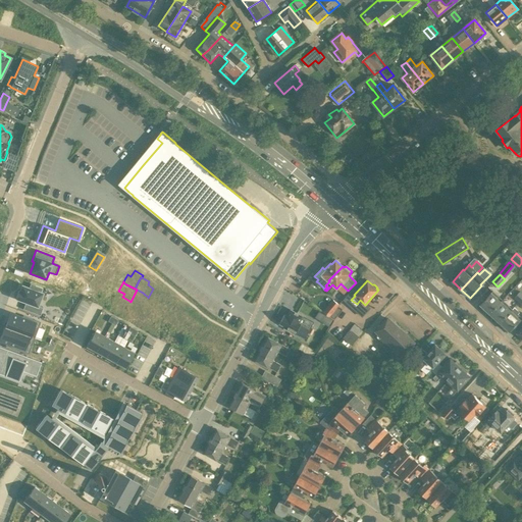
[(16,297),(15,298),(30,304),(27,311),(40,315),(43,308),(37,306),(42,294),(40,293),(42,289),(31,284),(29,289),(21,285),(19,291),(18,291),(16,297)]
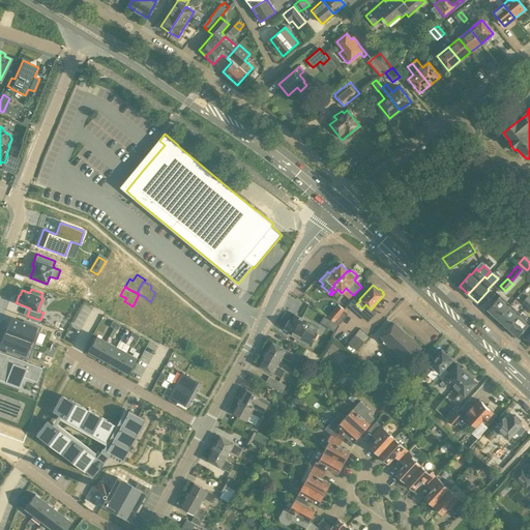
[(131,305),(130,308),(140,314),(143,307),(146,310),(150,301),(147,299),(145,297),(139,294),(135,302),(133,306),(131,305)]
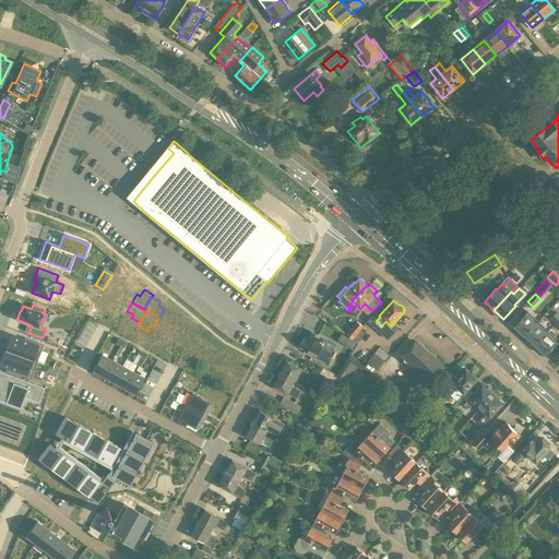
[(514,326),(525,336),(537,322),(526,312),(514,326)]
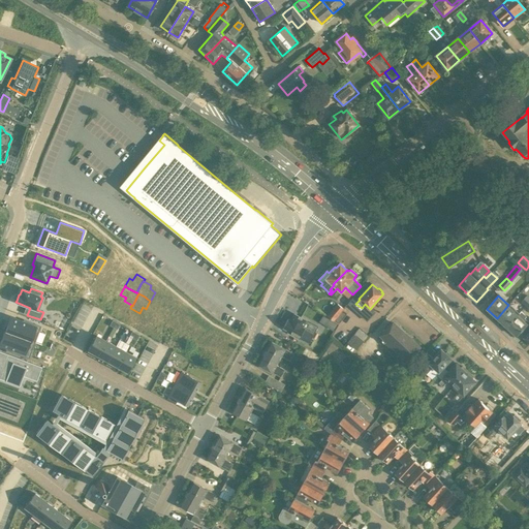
[(334,321),(343,311),(345,309),(338,304),(328,316),(334,321)]
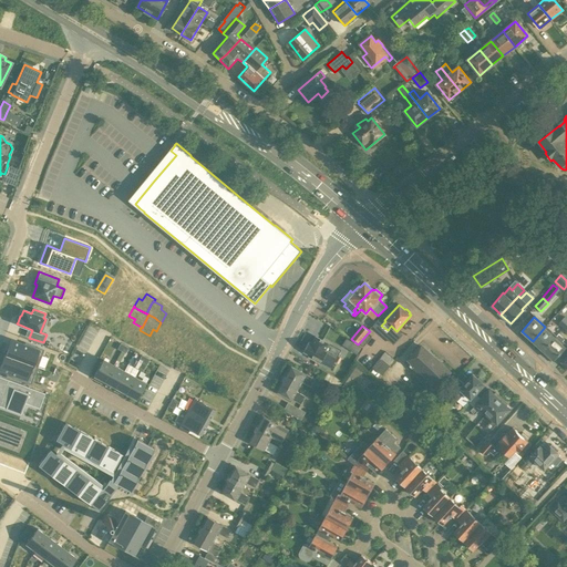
[(547,326),(545,327),(533,341),(544,351),(556,337),(552,332),(554,331),(553,329),(549,326),(547,326)]
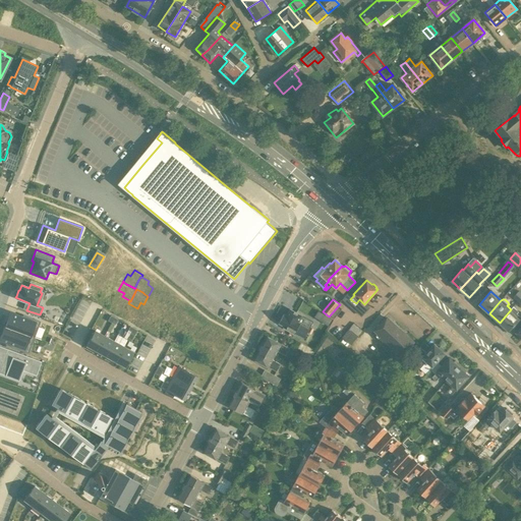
[(163,310),(163,311),(169,314),(172,315),(177,320),(182,311),(176,307),(178,304),(170,300),(168,303),(163,310)]
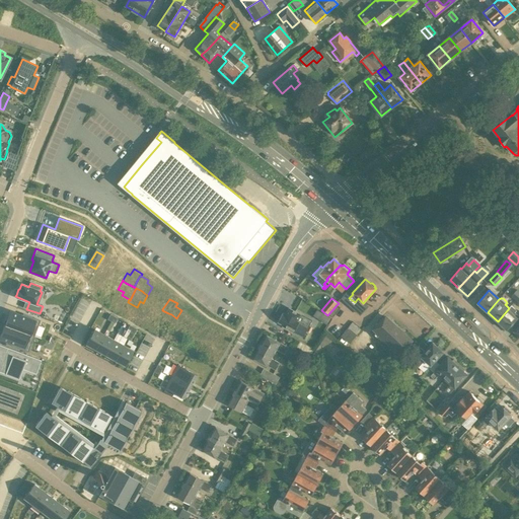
[(106,300),(103,305),(108,308),(112,303),(106,300)]
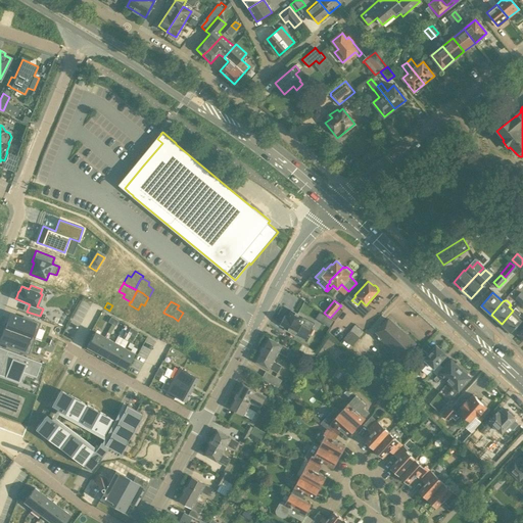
[(156,307),(151,317),(157,320),(155,323),(162,327),(163,327),(165,324),(170,316),(163,313),(163,312),(156,307)]
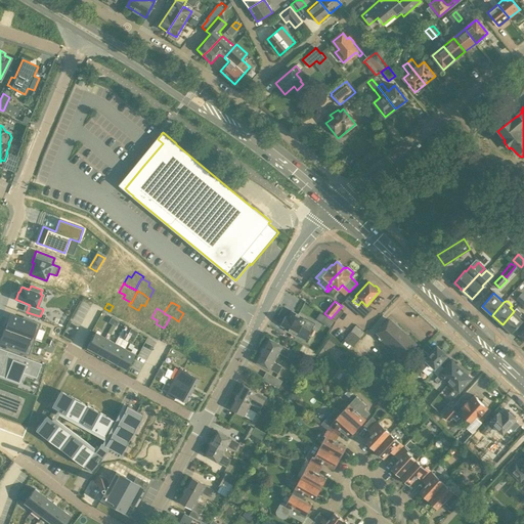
[(340,308),(331,318),(336,321),(344,311),(340,308)]
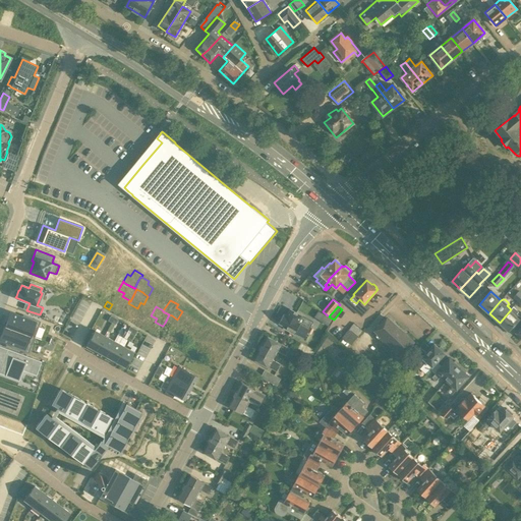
[(280,319),(279,320),(280,323),(285,326),(284,328),(294,334),(295,333),(304,338),(313,322),(301,315),(290,308),(286,315),(284,314),(283,316),(281,316),(280,319)]
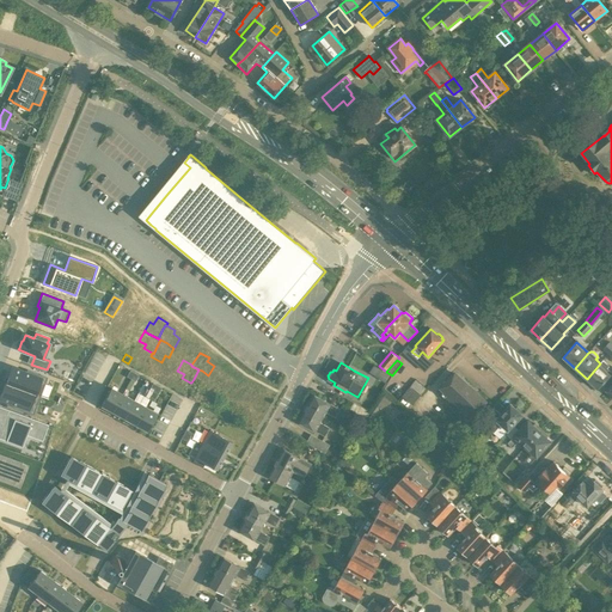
[(611,374),(600,363),(587,379),(598,389),(611,374)]
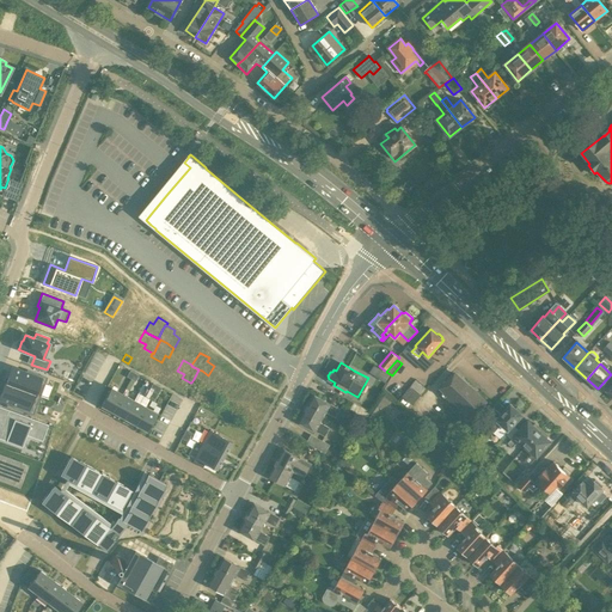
[(10,372),(6,384),(41,396),(46,380),(36,377),(37,374),(28,369),(26,373),(19,371),(12,367),(10,372)]
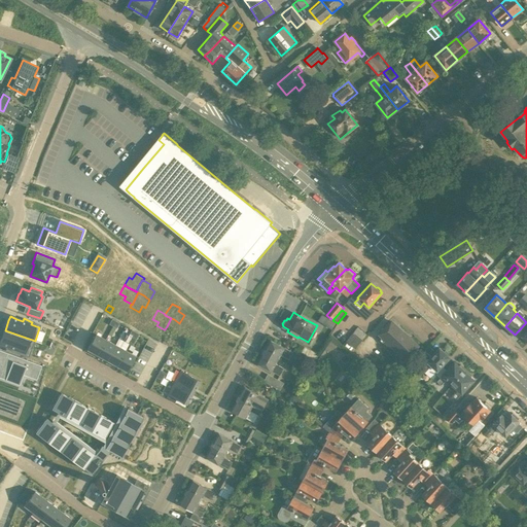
[(50,316),(48,322),(55,325),(58,318),(50,316)]
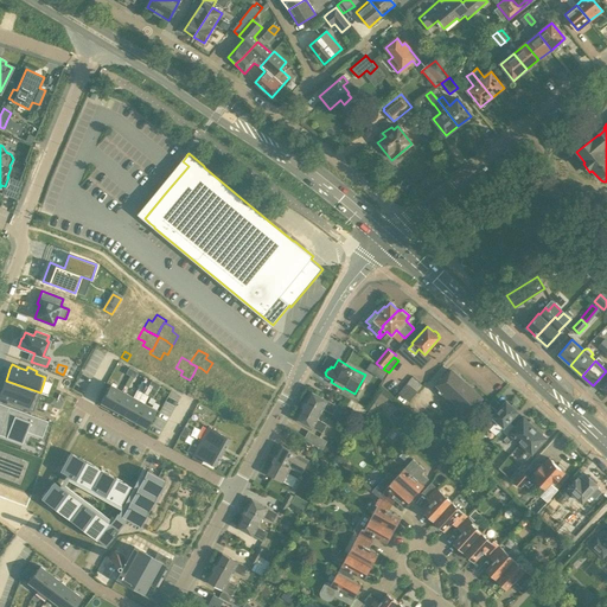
[(189,379),(187,383),(198,388),(202,382),(205,383),(210,374),(206,372),(200,368),(197,366),(192,376),(190,379),(189,379)]
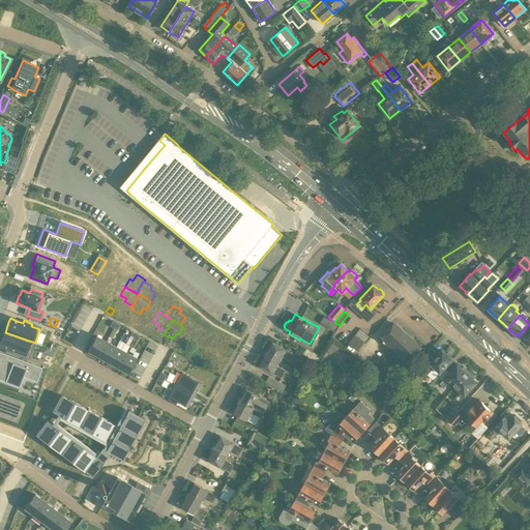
[(393,347),(395,348),(407,335),(393,323),(382,336),(385,339),(382,342),(385,344),(391,349),(393,347)]
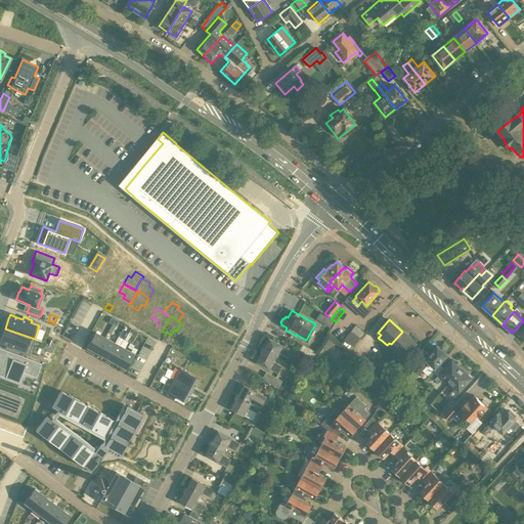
[(355,325),(351,332),(360,338),(364,333),(355,325)]
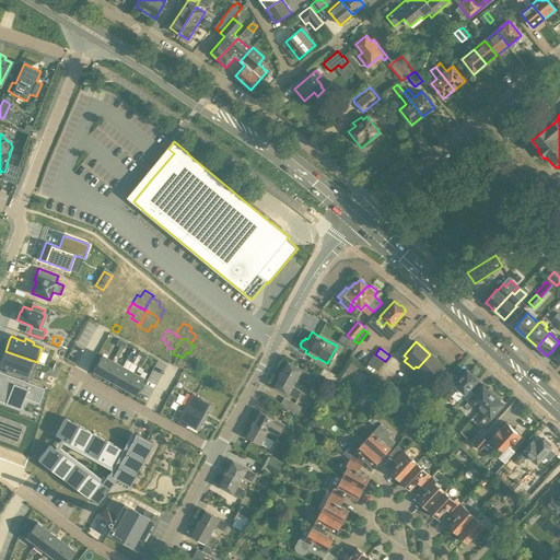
[(211,361),(210,362),(217,365),(219,366),(225,371),(231,362),(224,358),(226,354),(217,350),(216,353),(211,361)]
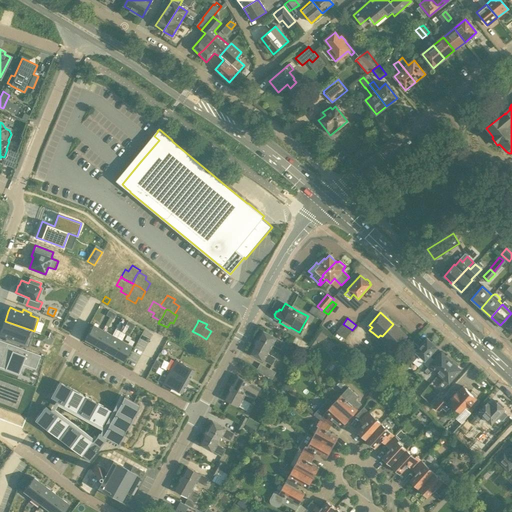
[(1,330),(0,333),(6,336),(12,338),(11,341),(18,344),(19,341),(29,344),(34,331),(5,321),(1,330)]
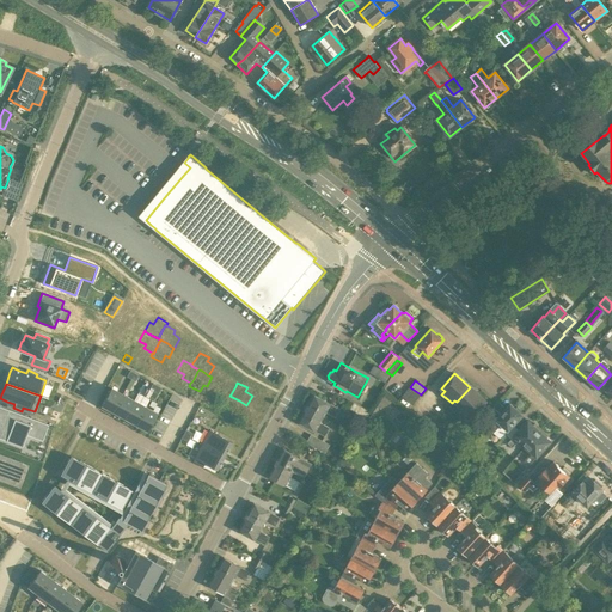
[(112,412),(122,395),(110,387),(101,405),(112,412)]
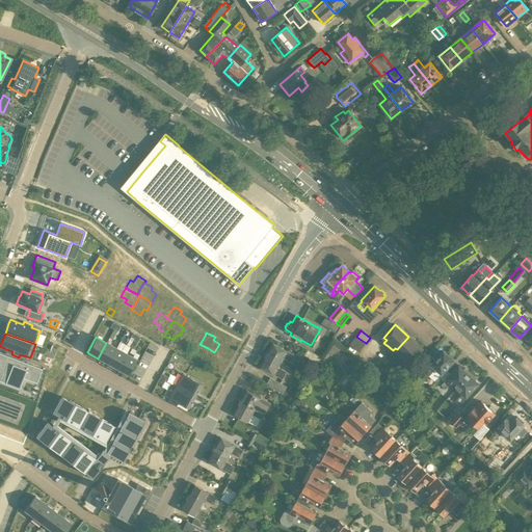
[(422,349),(408,337),(397,349),(409,362),(422,349)]
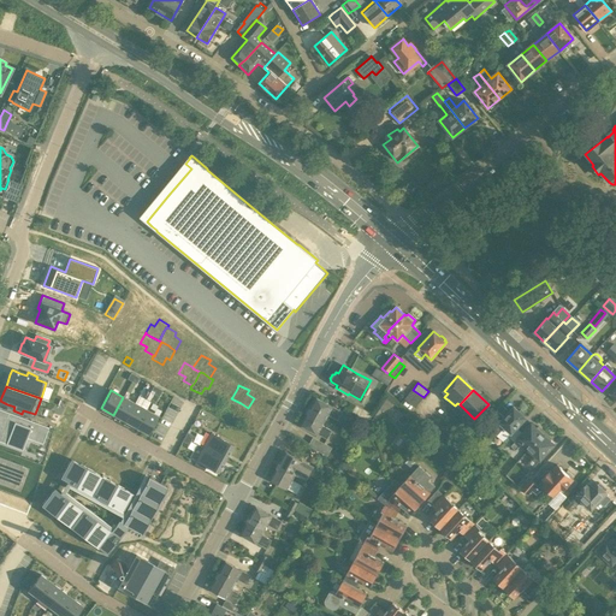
[(223,392),(217,403),(223,407),(221,410),(230,415),(231,415),(234,412),(238,402),(231,398),(232,397),(223,392)]
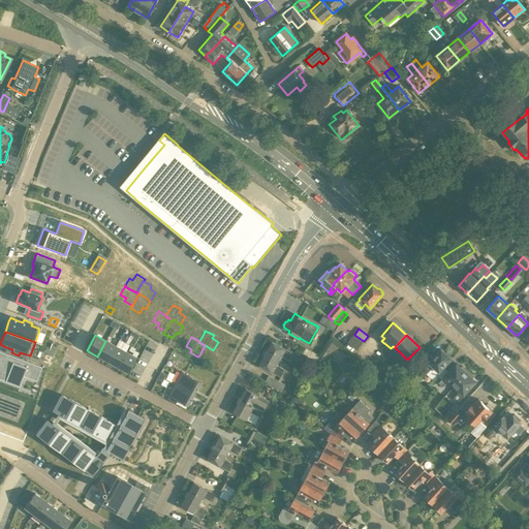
[(271,340),(265,352),(279,361),(282,356),(289,361),(293,353),(285,349),(286,348),(271,340)]
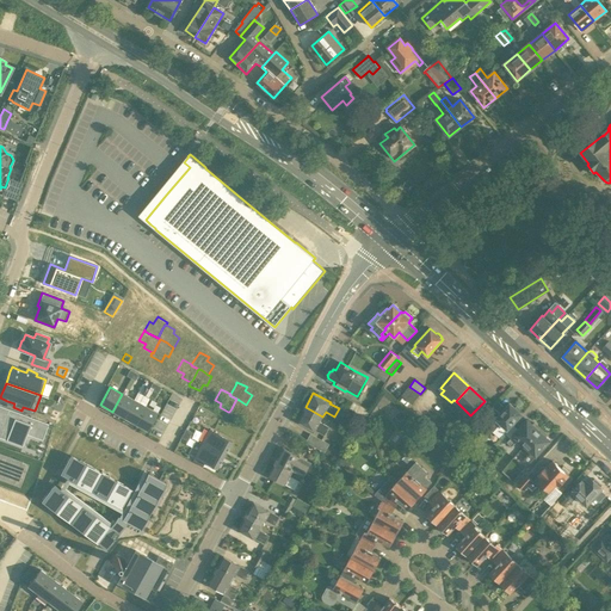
[(122,394),(112,412),(123,418),(134,400),(122,394)]
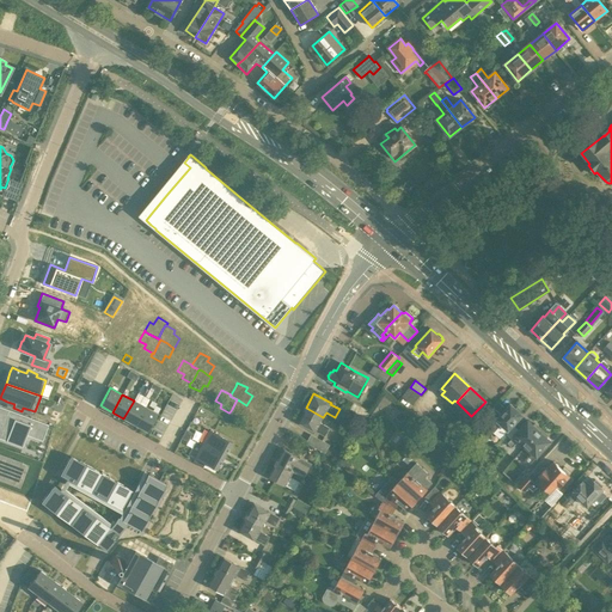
[(392,402),(384,396),(369,417),(375,422),(384,410),(385,411),(392,402)]
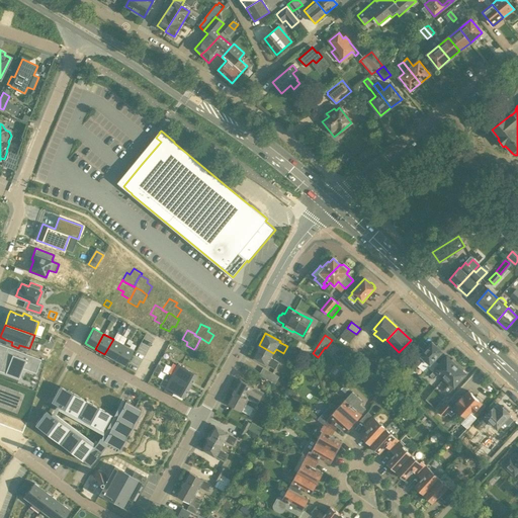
[(193,349),(192,352),(200,356),(204,351),(207,352),(211,344),(208,343),(202,339),(200,338),(196,346),(194,349),(193,349)]
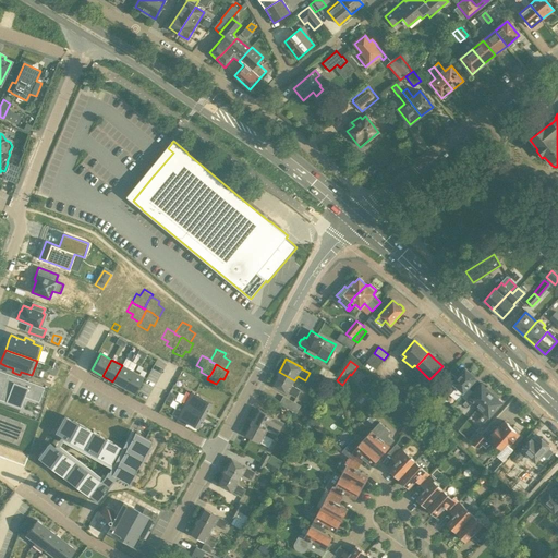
[(132,371),(122,365),(112,381),(123,387),(132,371)]
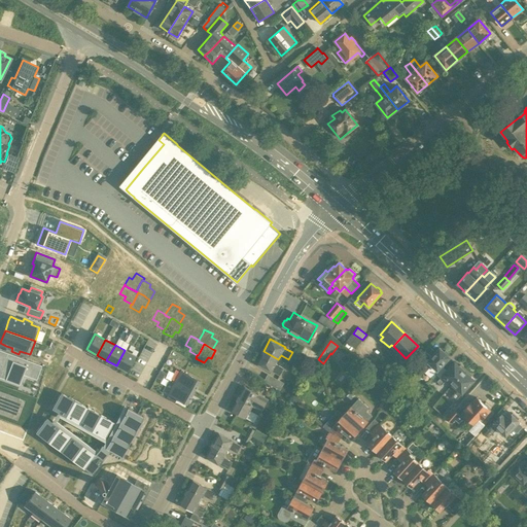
[(316,360),(318,355),(305,347),(302,353),(311,359),(312,358),(316,360)]
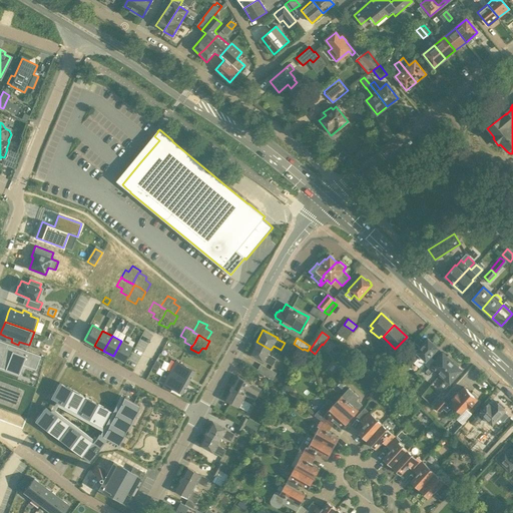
[(421,366),(438,348),(437,347),(438,346),(433,341),(432,343),(428,339),(411,357),(421,366)]
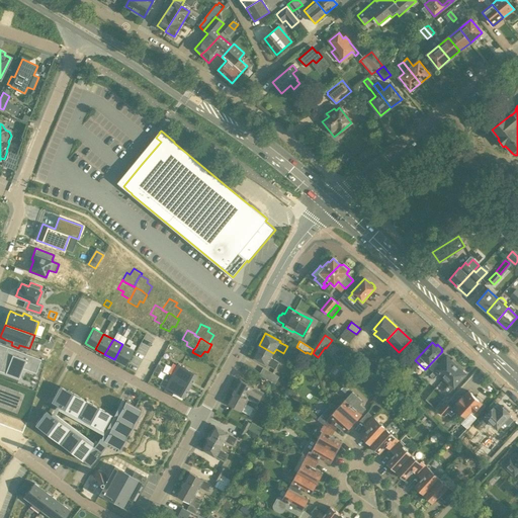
[(133,350),(122,344),(114,359),(124,365),(133,350)]
